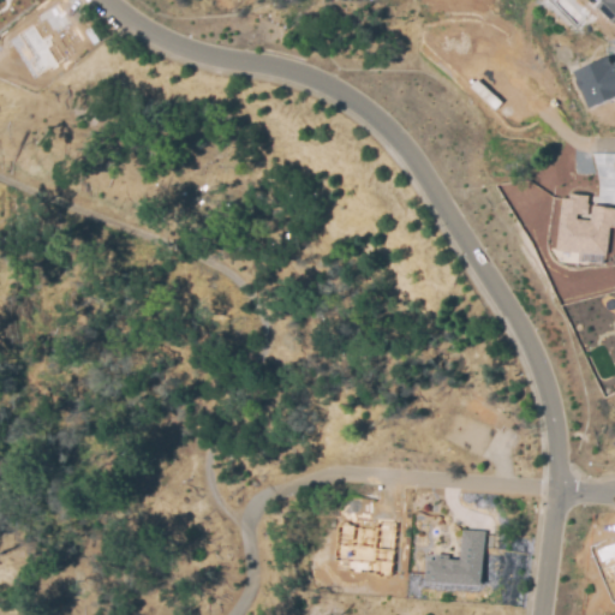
[(614,0),(614,19),(611,23),(590,0),(614,0)]
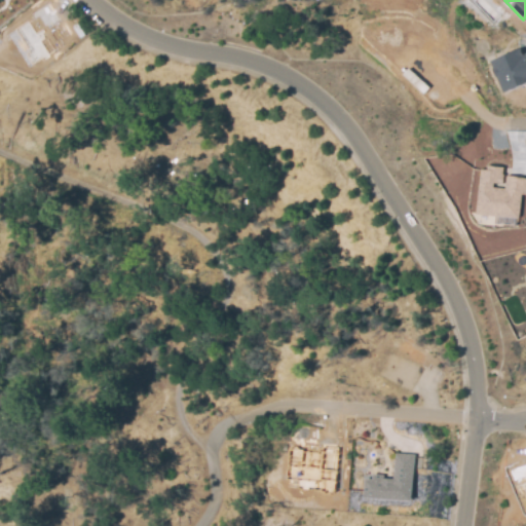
[(525,84),(512,91),(496,61),(524,47),(525,53),(525,84)]
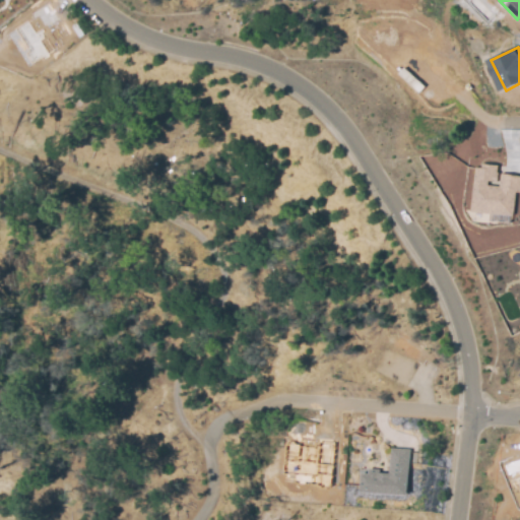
[(497,165),(496,180),(488,179),(486,185),(500,186),(501,175),(515,176),(519,176),(519,190),(514,190),(512,213),(485,211),(472,210),(475,167),(481,168),(481,164),(489,165),(497,165)]
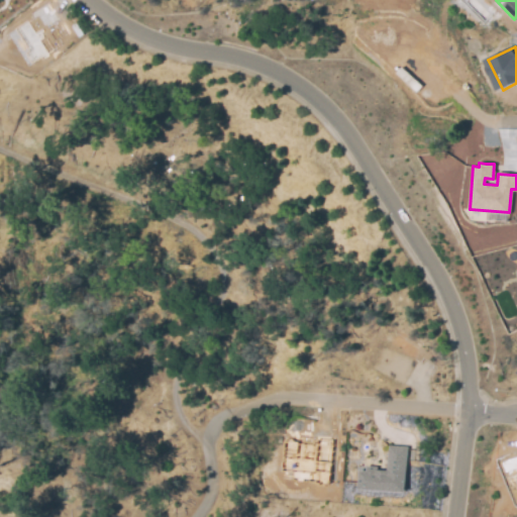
[(409,446),(407,474),(406,492),(360,490),(363,471),(368,472),(368,466),(379,467),(379,470),(389,471),(390,445),(409,446)]
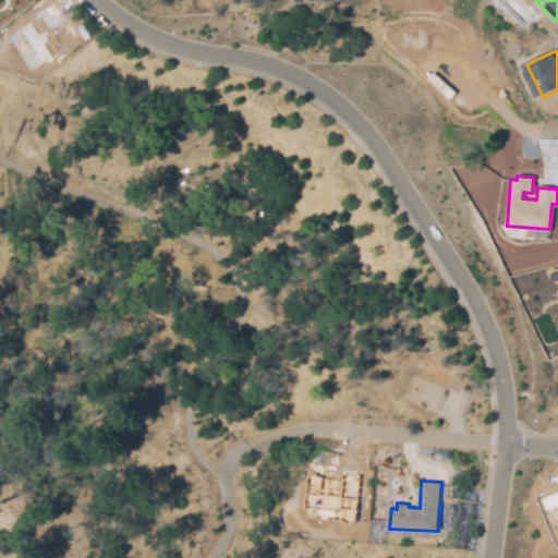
[(557,493),(543,498),(546,509),(557,506),(557,493)]
